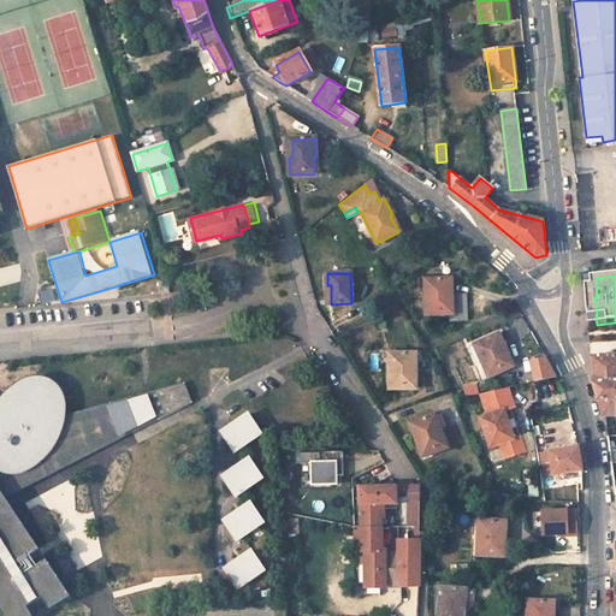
[(451,278),(428,279),(430,296),(426,297),(426,314),(450,314),(450,321),(467,321),(466,295),(452,295),(451,278)]
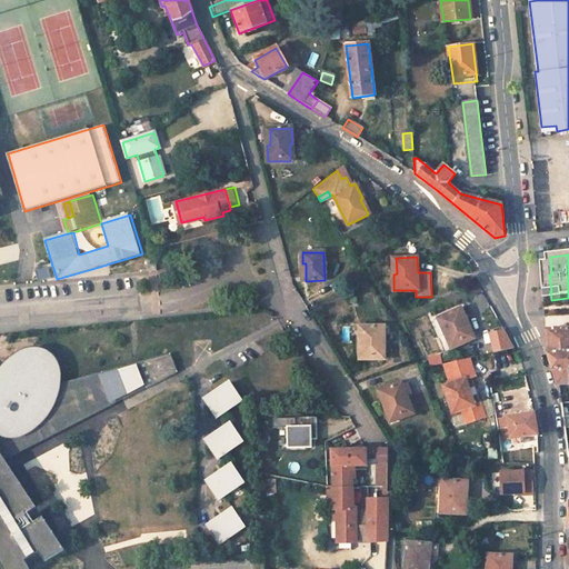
[(155,259),(146,260),(147,271),(157,271),(156,259),(155,259)]
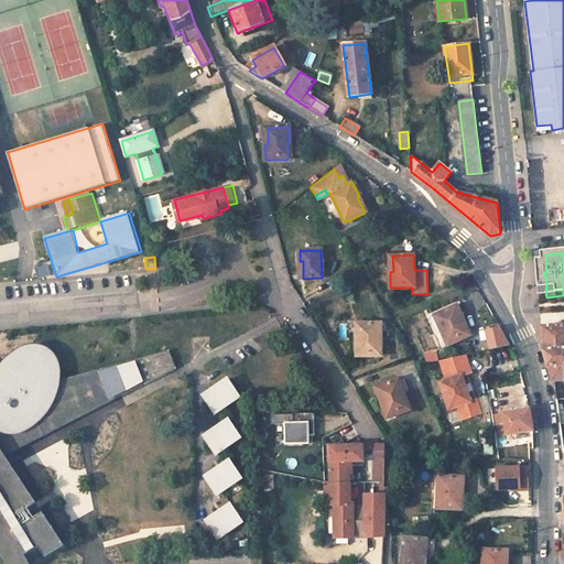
[(55,273),(52,263),(35,268),(39,279),(55,273)]
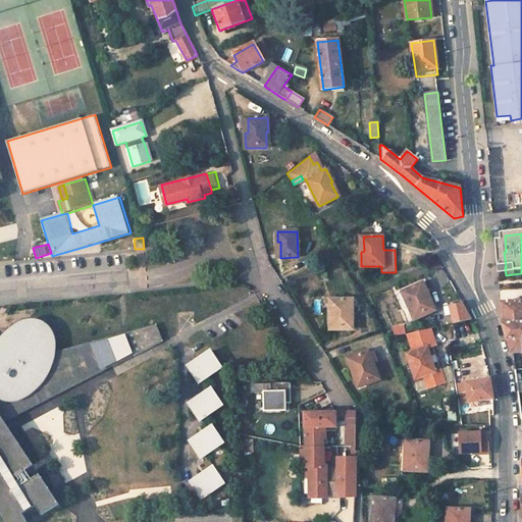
[(429,297),(422,283),(405,292),(411,305),(409,307),(415,320),(433,311),(427,298),(429,297)]
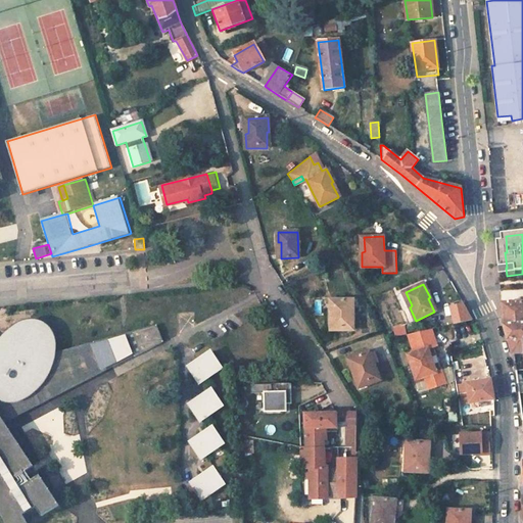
[(353,300),(333,300),(333,315),(331,315),(330,330),(351,330),(351,315),(353,315),(353,300)]
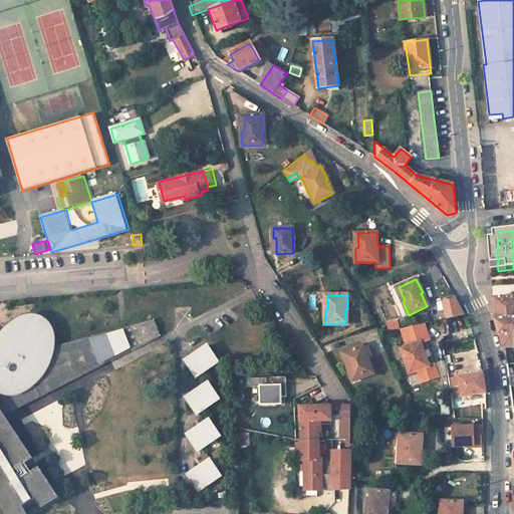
[(513,296),(492,298),(493,308),(494,318),(498,334),(513,332),(513,296)]
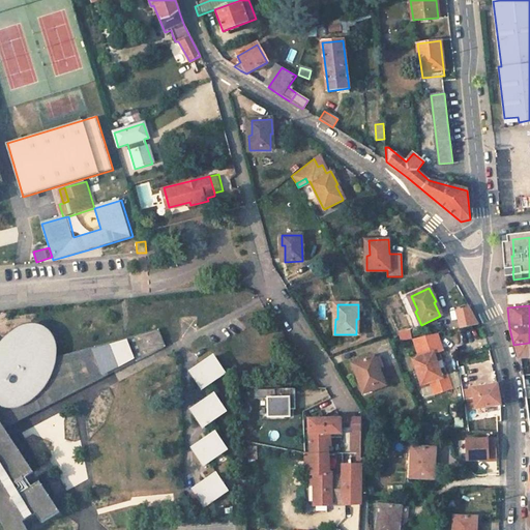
[(452,311),(457,329),(473,326),(470,307),(452,311)]
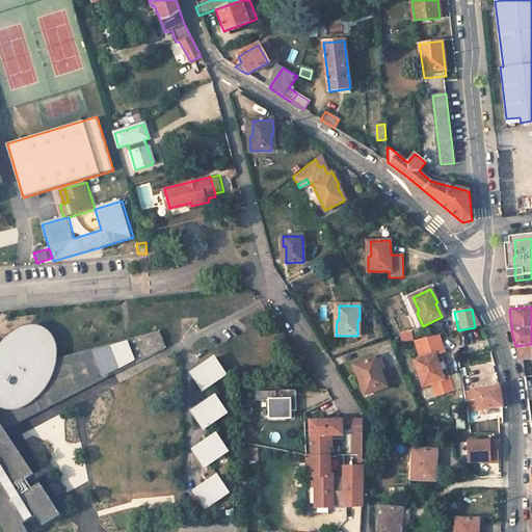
[(2,428),(40,409),(27,402),(33,398),(38,394),(43,389),(46,382),(49,377),(51,371),(53,366),(54,360),(54,353),(52,343),(49,337),(43,331),(35,329),(26,329),(19,333),(11,337),(5,343),(0,348),(0,528),(2,531),(26,531),(26,530),(30,528),(29,525),(33,523),(35,525),(40,522),(43,526),(59,515),(40,484),(36,486),(31,477),(33,475),(2,428)]
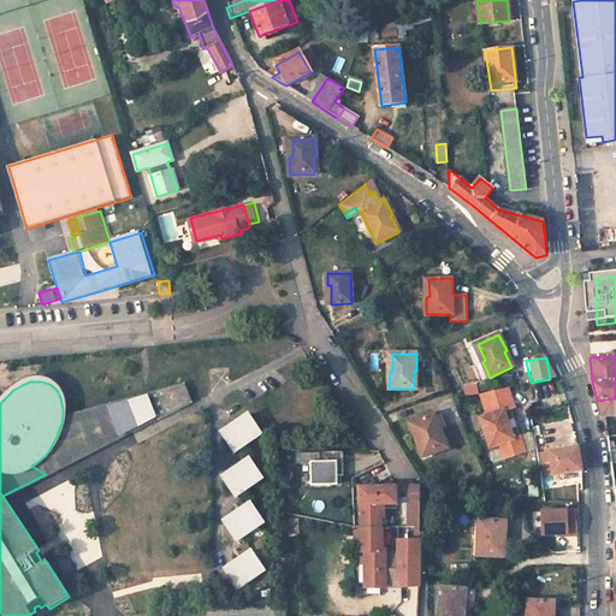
[(189,404),(181,384),(110,403),(122,434),(157,415),(158,420),(189,404)]
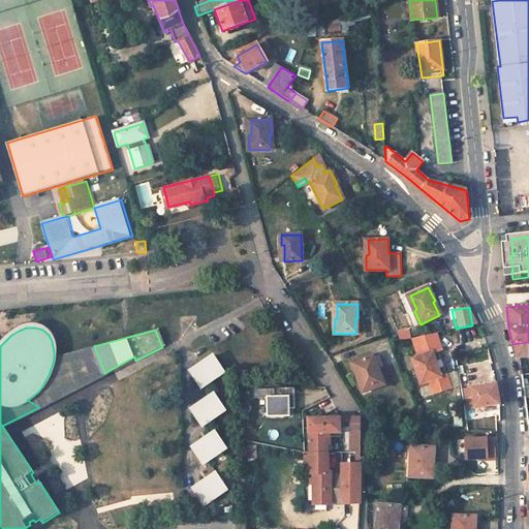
[(432,351),(435,360),(440,358),(437,350),(441,349),(435,333),(411,338),(417,356),(432,351)]
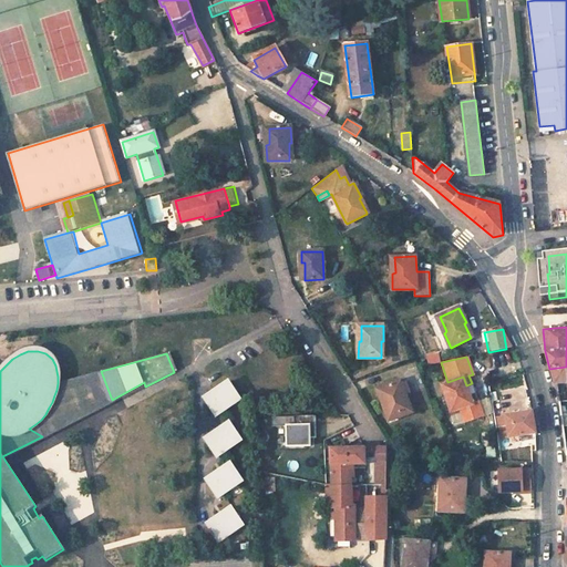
[(554,383),(556,383),(566,383),(566,367),(549,369),(554,383)]
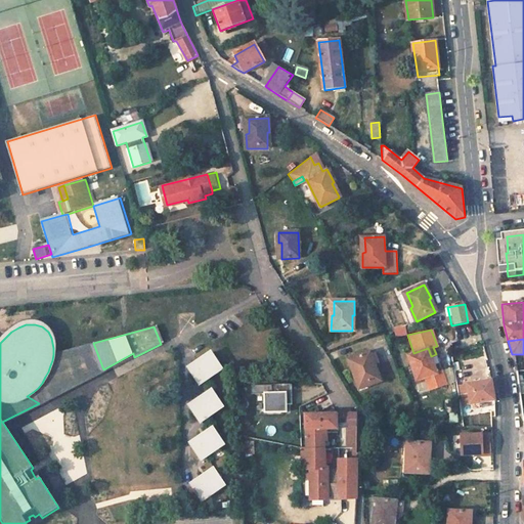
[(103,369),(93,343),(53,354),(52,360),(50,365),(48,372),(45,377),(42,383),(38,388),(33,392),(27,396),(39,403),(103,369)]
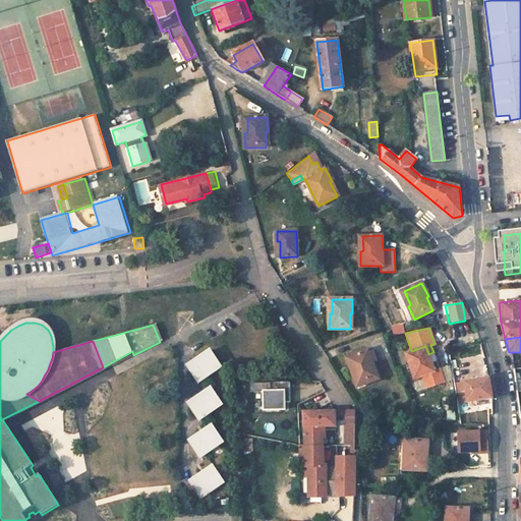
[(428,354),(425,346),(411,351),(405,353),(413,378),(422,374),(435,370),(431,363),(428,354)]
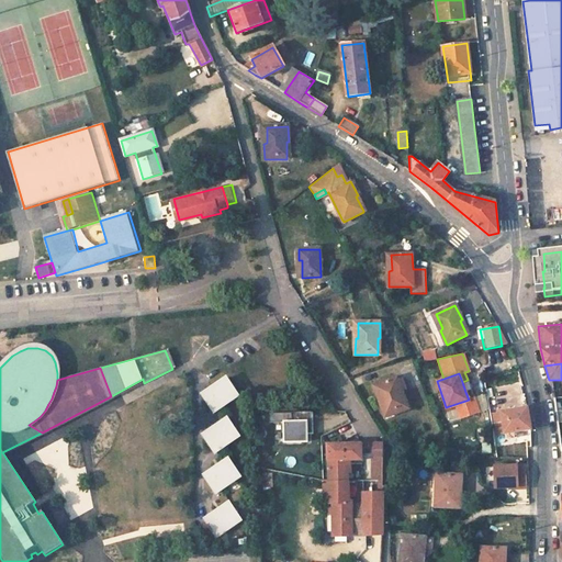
[(231,385),(225,379),(209,392),(210,394),(213,398),(208,403),(213,411),(220,406),(221,409),(238,396),(234,390),(235,389),(235,388),(234,386),(233,385),(231,385)]
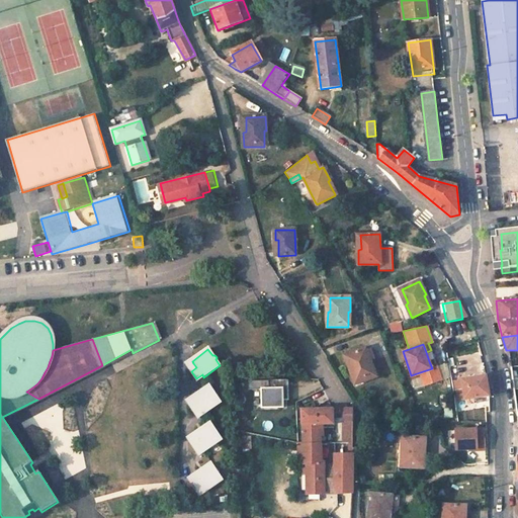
[(371,363),(366,349),(348,355),(352,369),(350,370),(355,385),(374,377),(369,364),(371,363)]
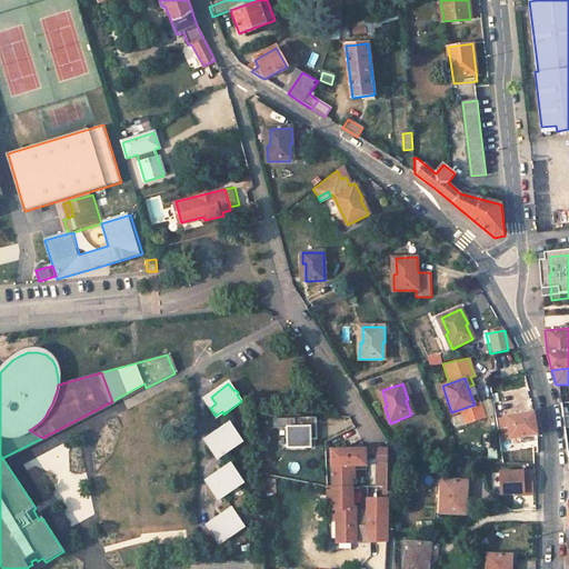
[(471,397),(477,395),(473,385),(468,387),(471,397)]
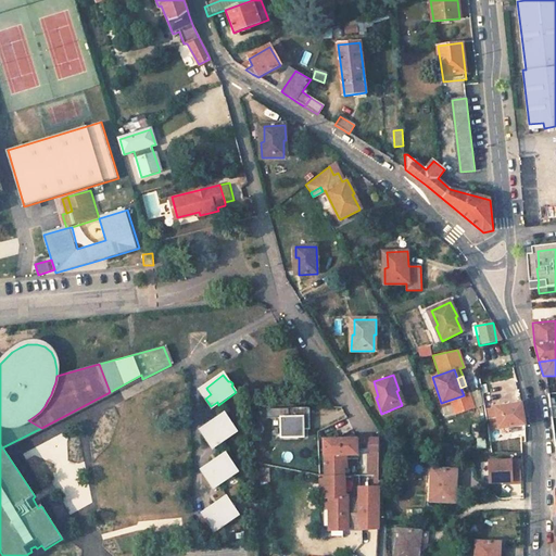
[(464,395),(451,400),(455,413),(474,406),(466,386),(460,388),(464,395)]
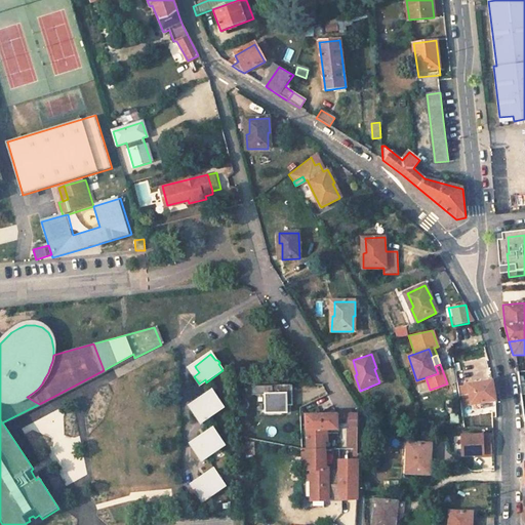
[(199,372),(196,368),(191,372),(194,376),(199,372)]
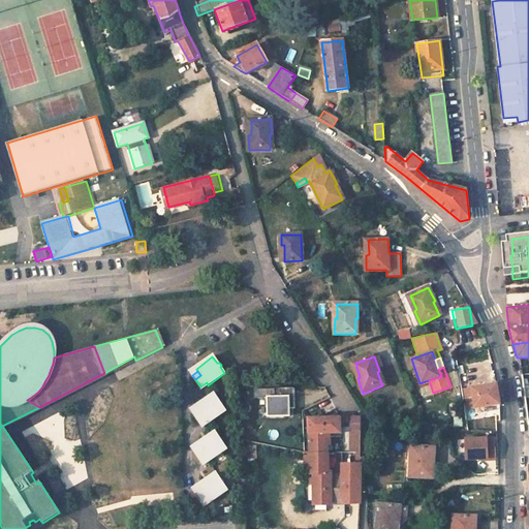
[(493,384),(472,387),(475,409),(500,405),(498,392),(497,382),(493,382),(493,384)]
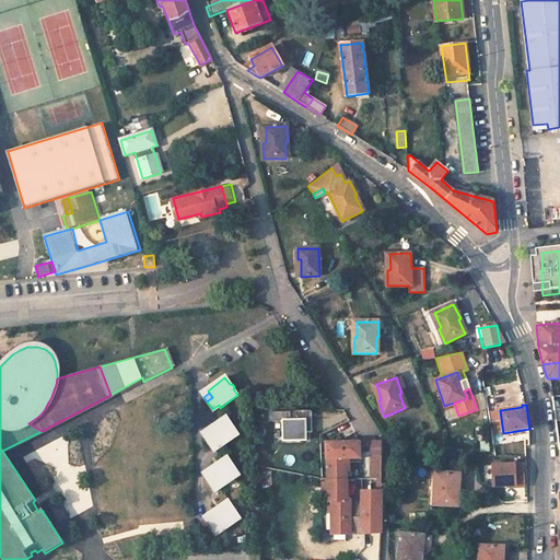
[(310,420),(310,410),(290,411),(290,420),(283,421),(283,441),(306,440),(305,420),(310,420)]
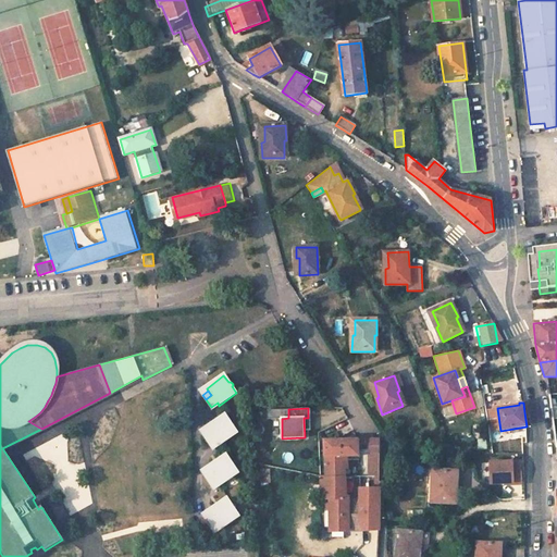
[(229,422),(224,417),(207,429),(209,431),(212,436),(206,441),(212,448),(218,444),(220,446),(237,434),(232,428),(233,425),(233,424),(233,423),(231,422),(229,422)]
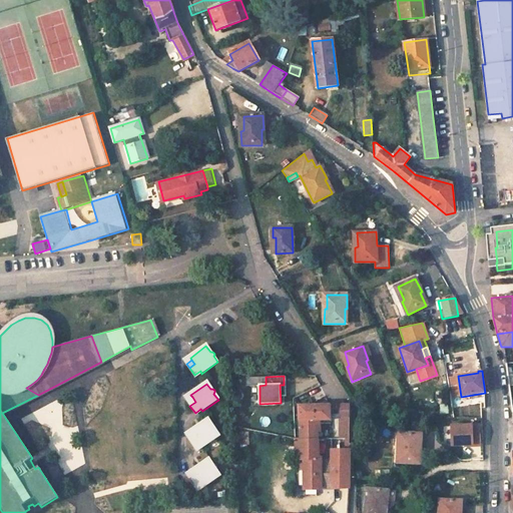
[(195,402),(192,397),(186,401),(189,406),(195,402)]
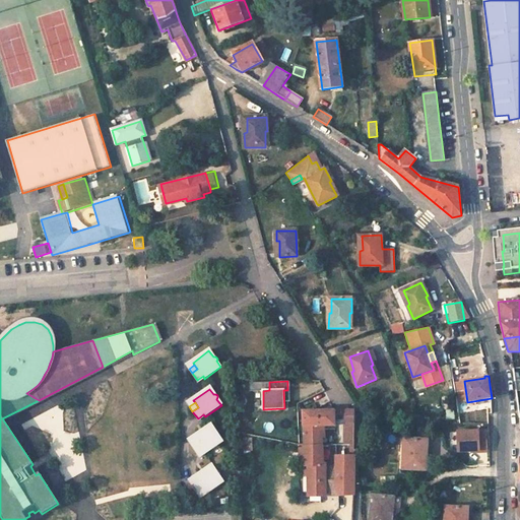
[(352,410),(344,411),(345,433),(353,433),(352,410)]
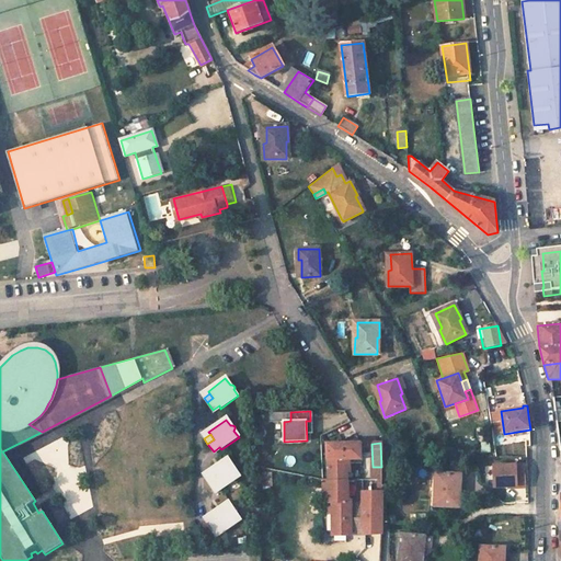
[(332,536),(365,534),(381,533),(381,499),(371,500),(348,500),(346,460),(361,459),(359,444),(325,444),(329,504),(331,504),(332,536)]
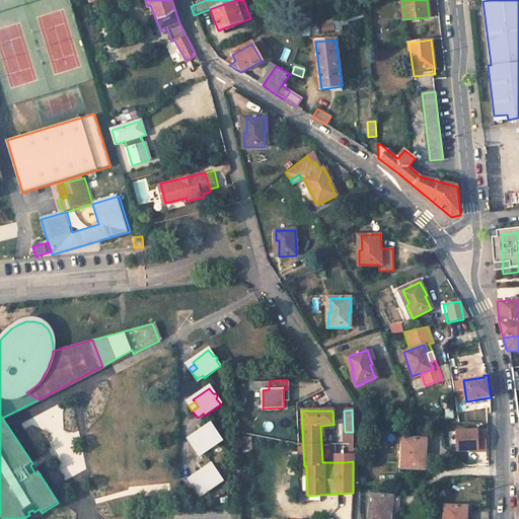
[(214,432),(210,426),(194,438),(195,440),(199,444),(193,448),(199,455),(204,451),(205,454),(221,442),(217,437),(218,436),(218,435),(218,433),(216,432),(214,432)]
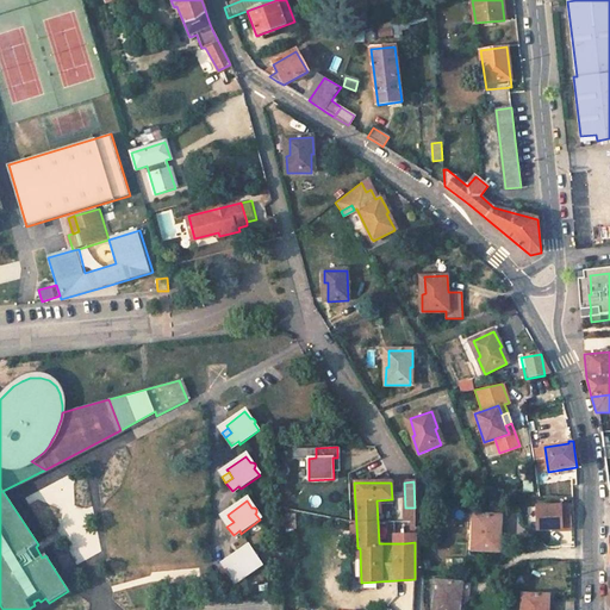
[(530,505),(531,534),(570,531),(568,504),(530,505)]
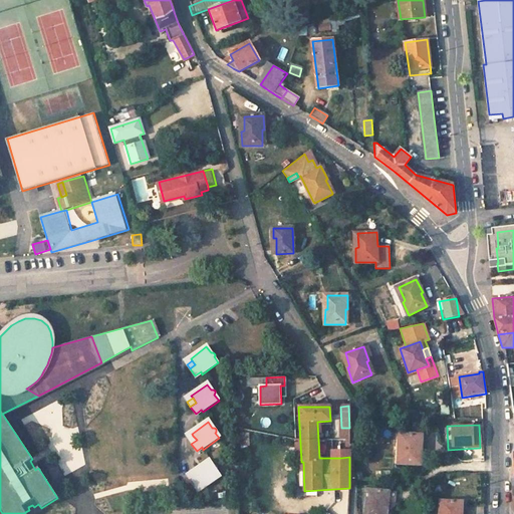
[(349,428),(341,428),(340,458),(349,457),(349,428)]
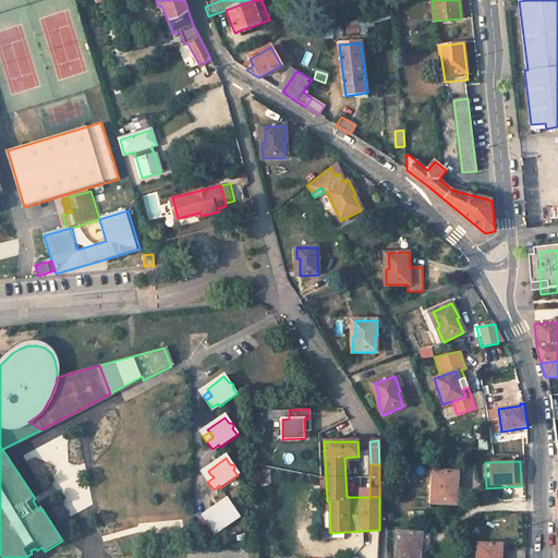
[(459,472),(437,471),(436,487),(434,487),(433,502),(456,504),(456,488),(458,488),(459,472)]
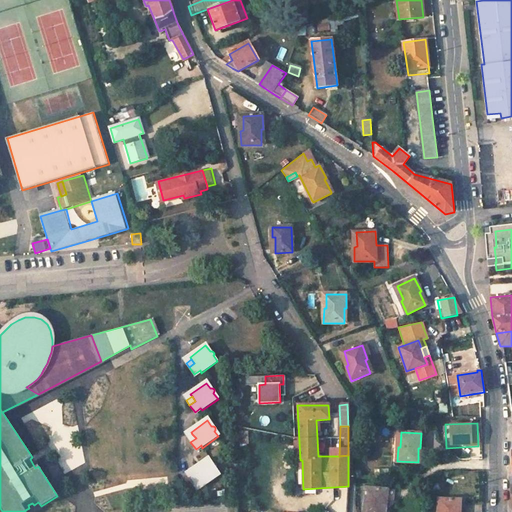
[(196,438),(192,434),(187,437),(190,442),(196,438)]
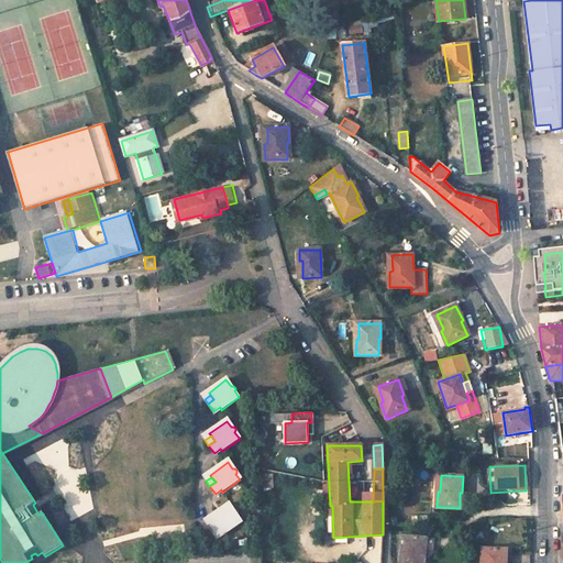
[(233,509),(229,504),(211,516),(212,518),(216,522),(210,527),(216,536),(222,531),(223,533),(241,521),(236,515),(238,512),(238,511),(236,510),(235,509),(234,509),(233,509)]
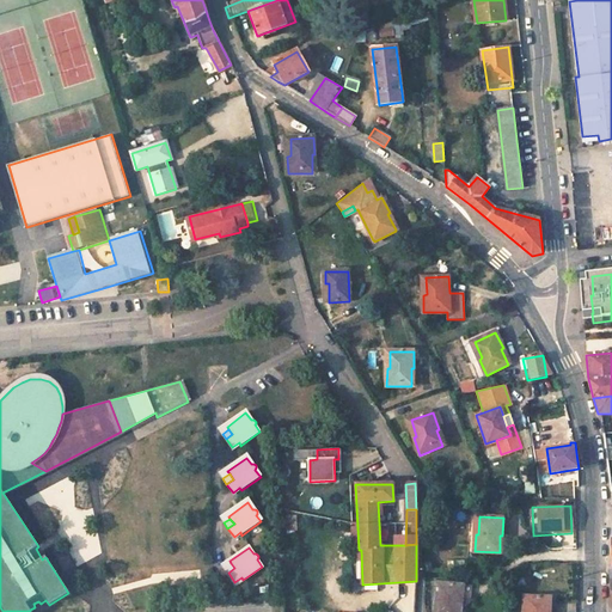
[(234,568),(231,563),(225,568),(228,573),(234,568)]
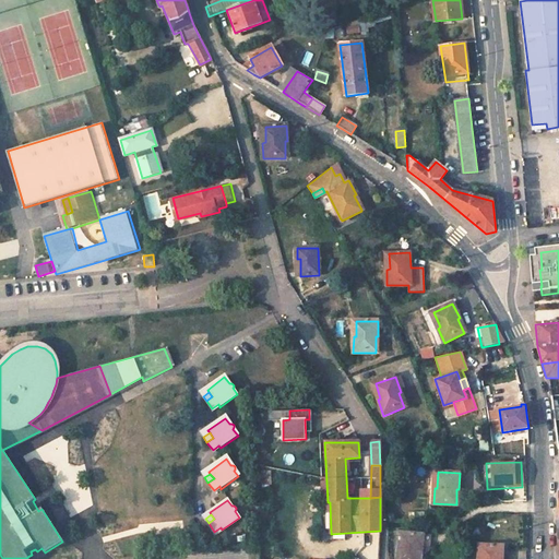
[(424,535),(403,533),(400,548),(397,547),(395,558),(418,558),(419,549),(421,549),(424,535)]
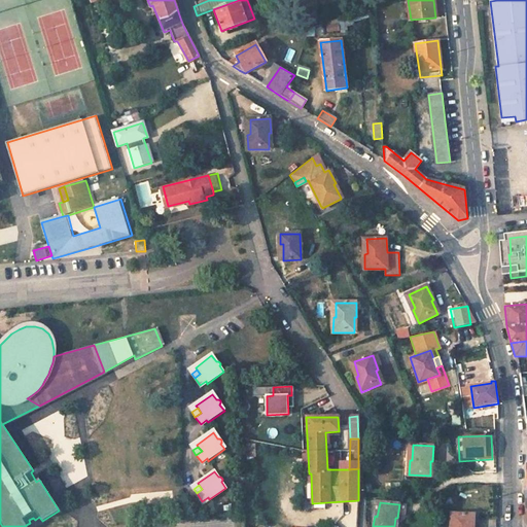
[(473,526),(475,515),(455,514),(453,526),(473,526)]
